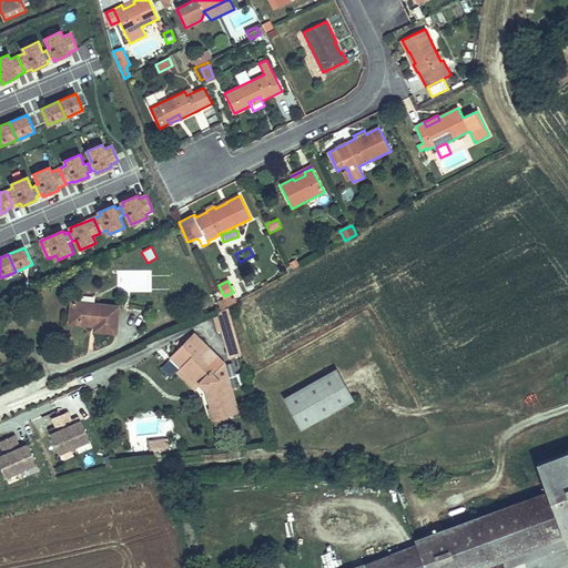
[(230,296),(217,303),(222,311),(222,310),(236,302),(234,298),(232,300),(230,296)]
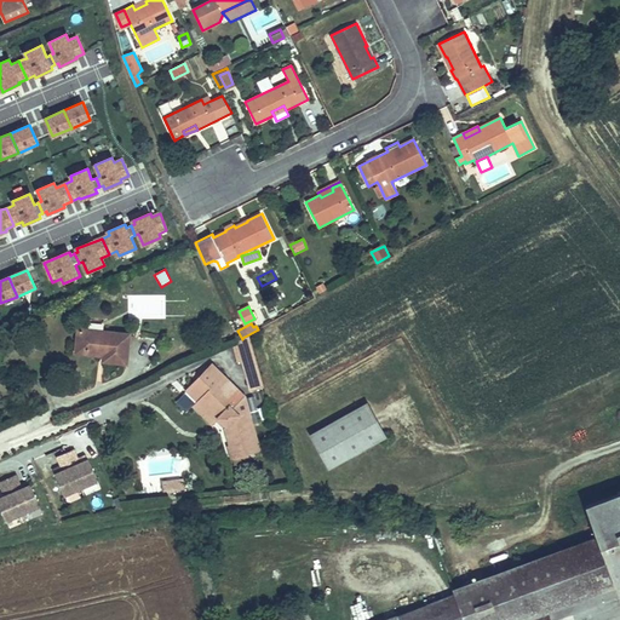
[(76,352),(101,355),(101,350),(104,350),(103,355),(103,361),(126,363),(130,334),(79,329),(76,352)]
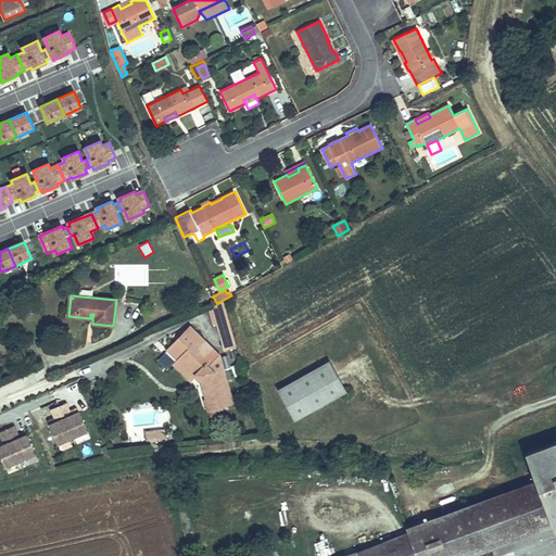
[(214,325),(216,324),(219,323),(222,329),(228,328),(217,303),(217,304),(210,307),(214,325)]
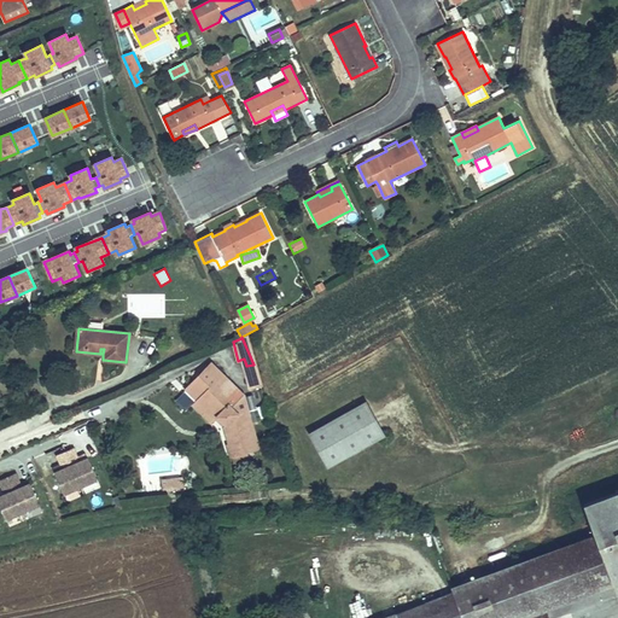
[(244,359),(240,360),(249,390),(262,386),(254,365),(246,366),(244,359)]
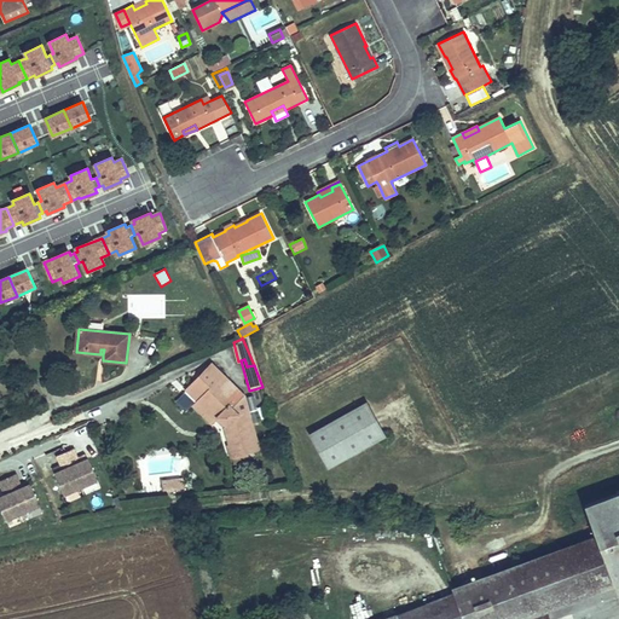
[(186,391),(197,401),(217,420),(219,417),(226,424),(225,427),(230,444),(227,445),(231,457),(232,457),(233,463),(249,460),(248,452),(259,449),(244,395),(210,364),(186,391)]
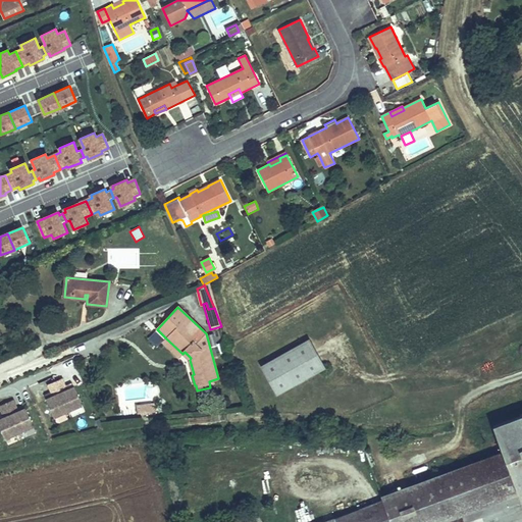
[(183,354),(166,338),(162,343),(178,358),(183,354)]
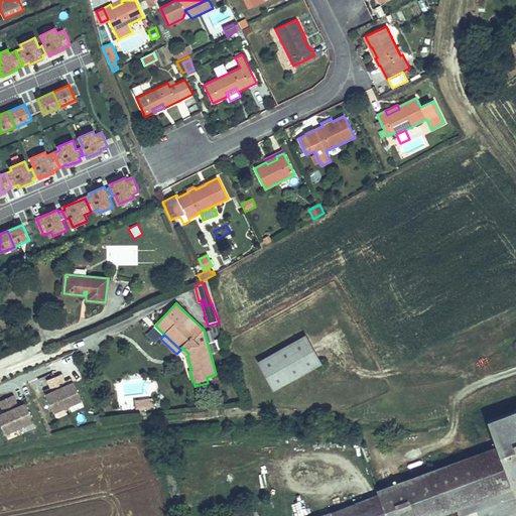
[(305,336),(258,362),(274,390),(321,364),(305,336)]
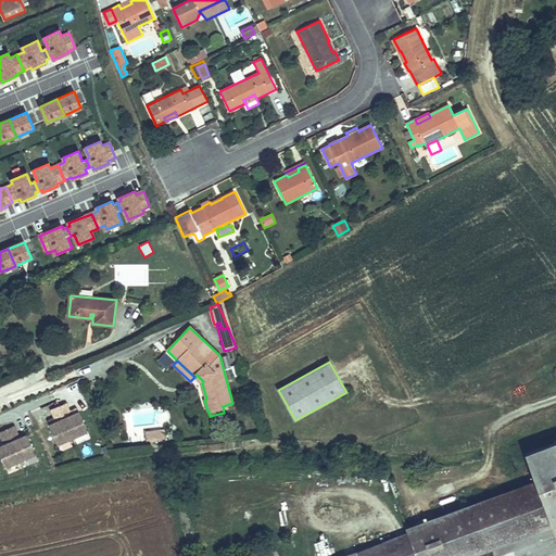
[(59,406),(73,438),(87,431),(79,412),(72,415),(66,403),(59,406)]
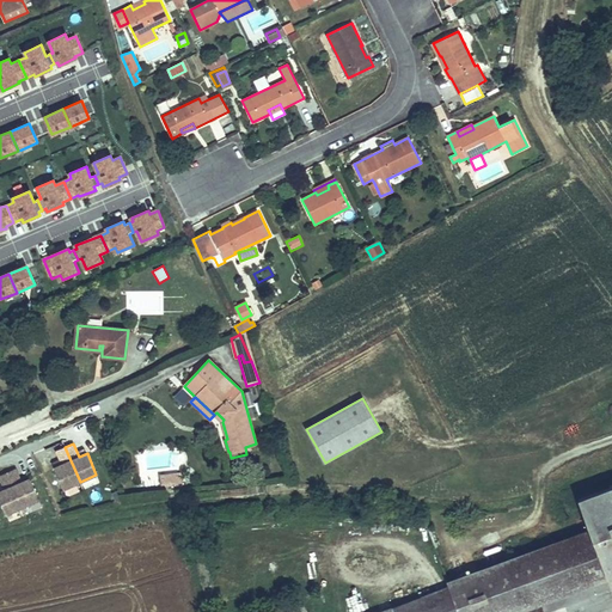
[(63,489),(80,482),(65,447),(56,451),(62,464),(54,467),(63,489)]
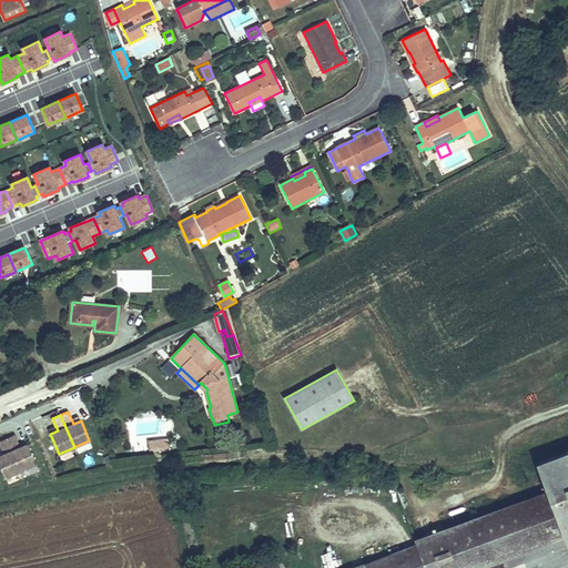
[(14,435),(7,438),(21,470),(37,464),(28,444),(20,447),(14,435)]
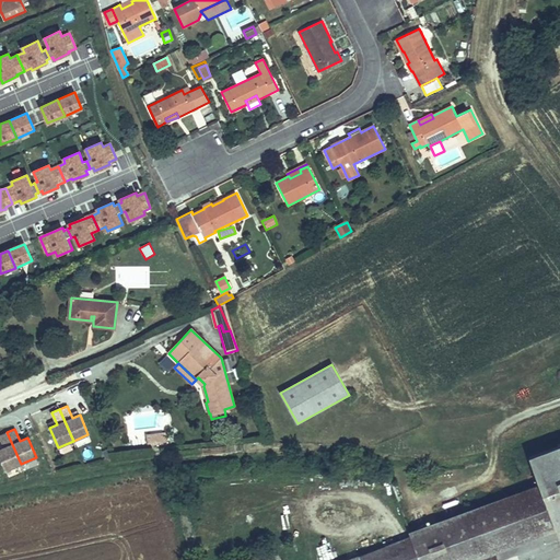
[(21,464),(7,432),(0,434),(0,438),(4,447),(0,450),(0,458),(6,470),(21,464)]
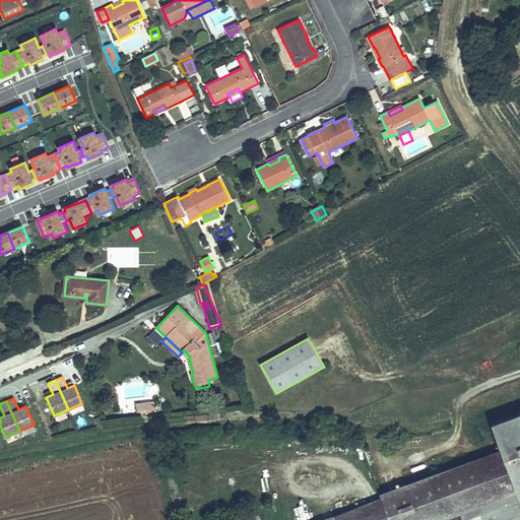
[(141,403),(142,410),(155,409),(154,402),(141,403)]
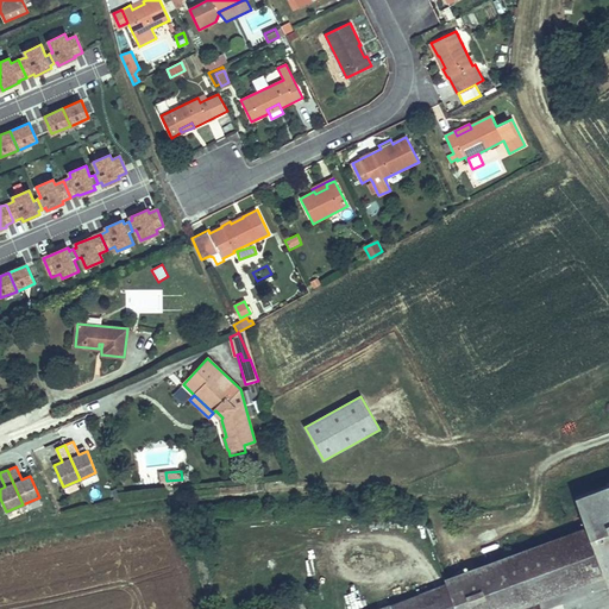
[(608,484),(591,491),(578,496),(590,528),(564,537),(540,546),(534,548),(551,594),(608,571),(608,484)]
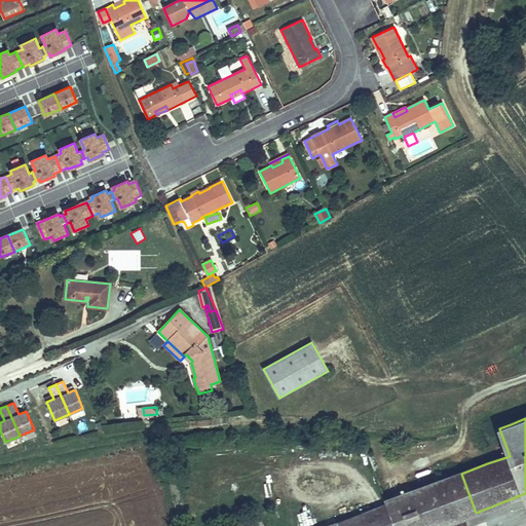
[(440,525),(476,513),(461,474),(385,501),(386,503),(393,525),(440,525)]
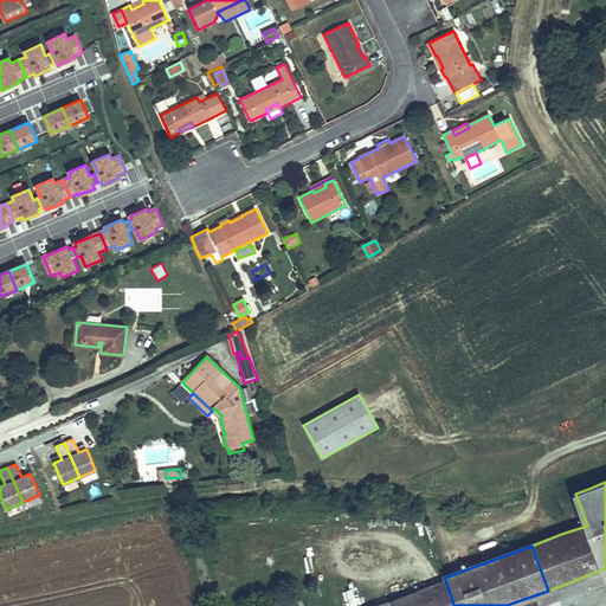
[(453,605),(445,580),(376,605),(453,605)]
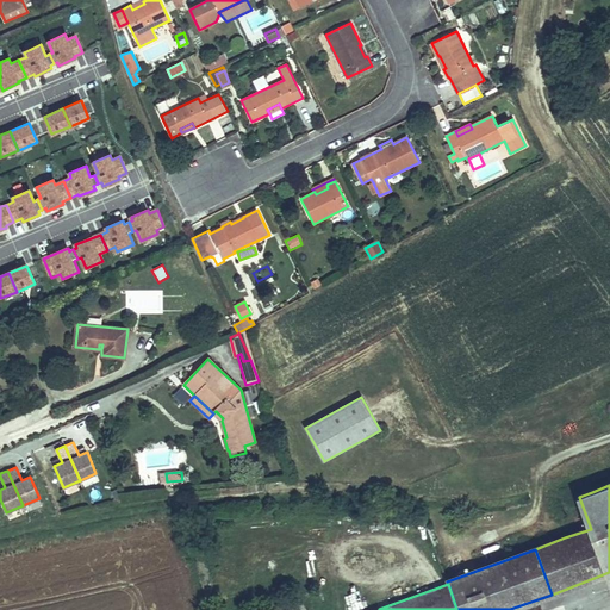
[(350,609),(362,609),(359,586),(346,587),(348,609),(350,609)]
